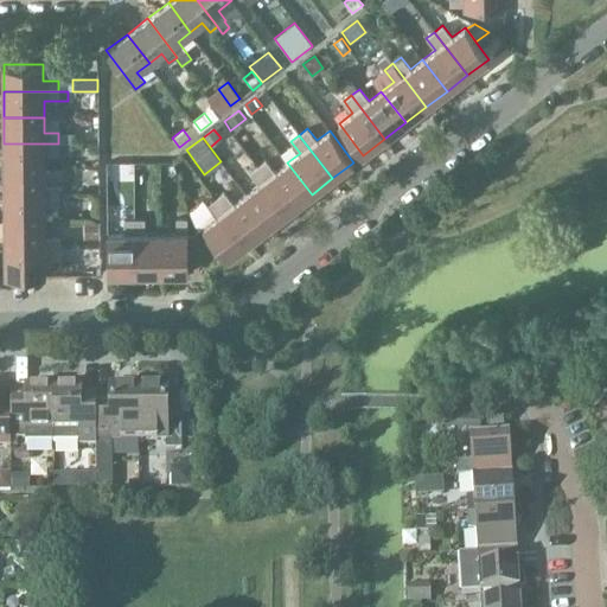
[(4,170),(44,170),(44,153),(59,153),(58,144),(4,144),(4,170)]
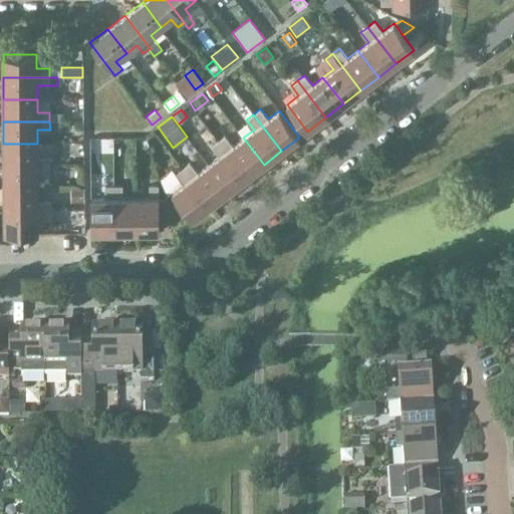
[(264,165),(243,138),(233,146),(225,136),(218,141),(246,178),(264,165)]
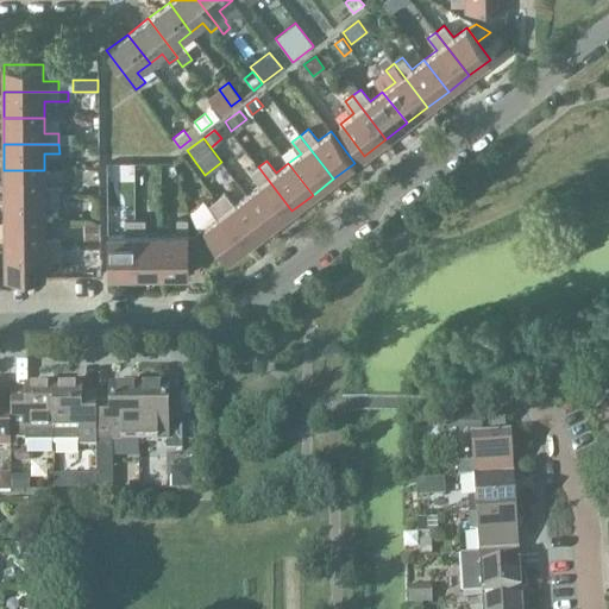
[(271,226),(292,211),(258,167),(251,174),(259,186),(246,195),(271,226)]
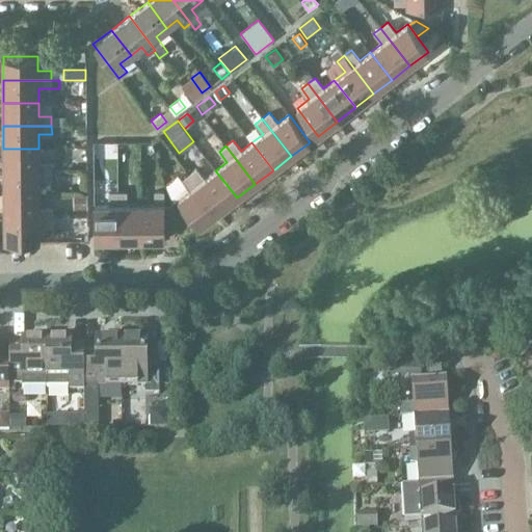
[(4,171),(52,171),(52,162),(38,162),(38,149),(3,149),(4,171)]
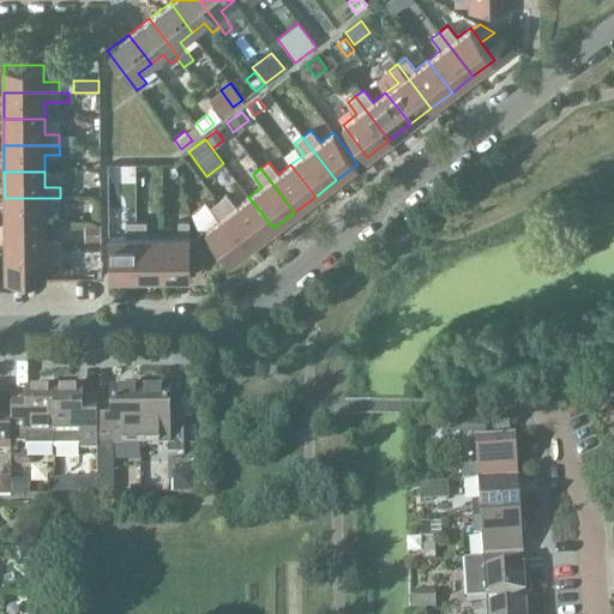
[(227,194),(220,200),(252,245),(274,228),(248,197),(236,206),(227,194)]
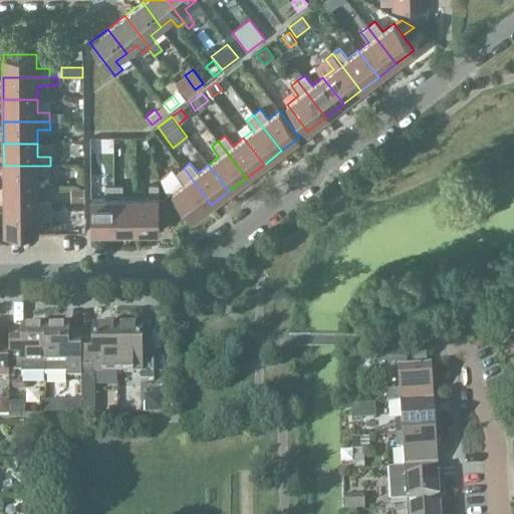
[(4,188),(38,188),(38,174),(50,174),(50,166),(4,166),(4,188)]
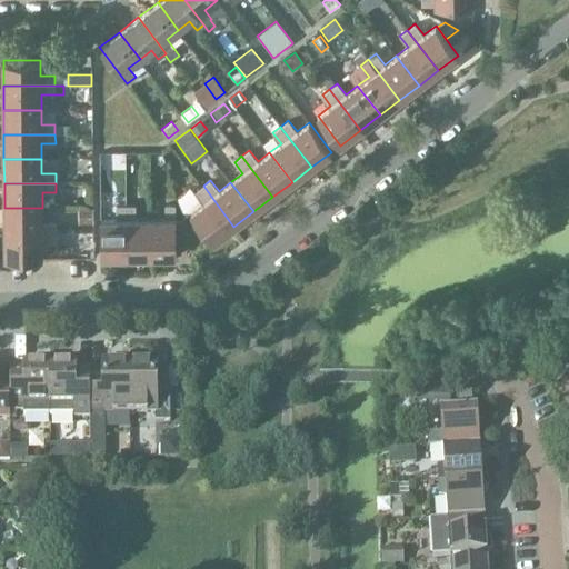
[(233,227),(203,186),(202,186),(195,191),(203,202),(191,212),(213,242),(233,227)]
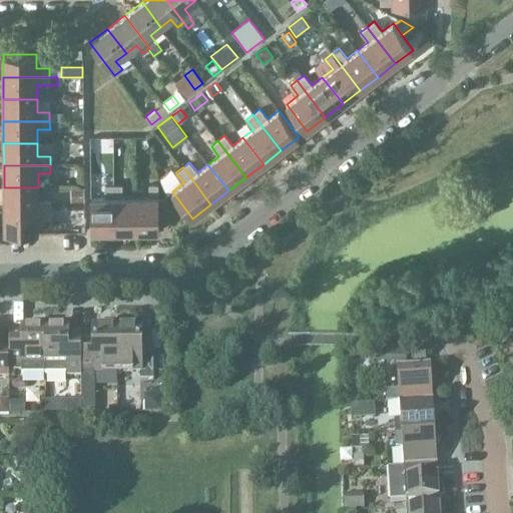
[(135,197),(136,231),(158,230),(157,184),(148,184),(149,197),(135,197)]
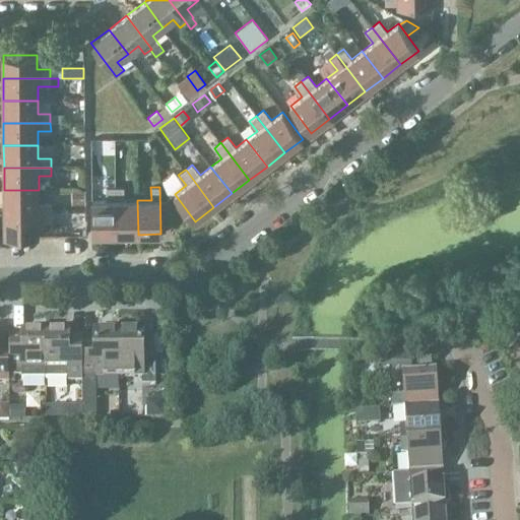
[(92,235),(116,235),(115,188),(107,188),(107,200),(92,200),(92,235)]
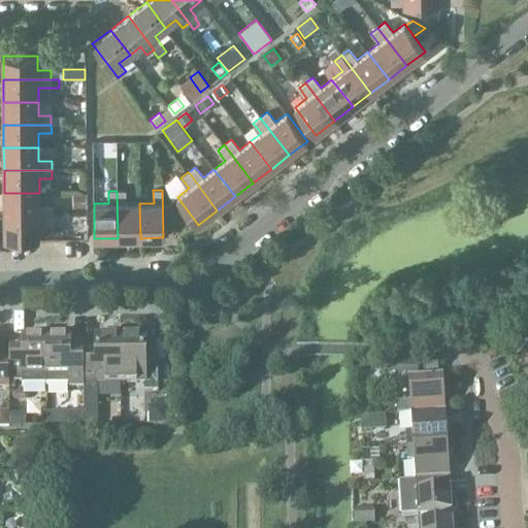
[(126,191),(117,191),(118,238),(140,238),(139,203),(126,203),(126,191)]
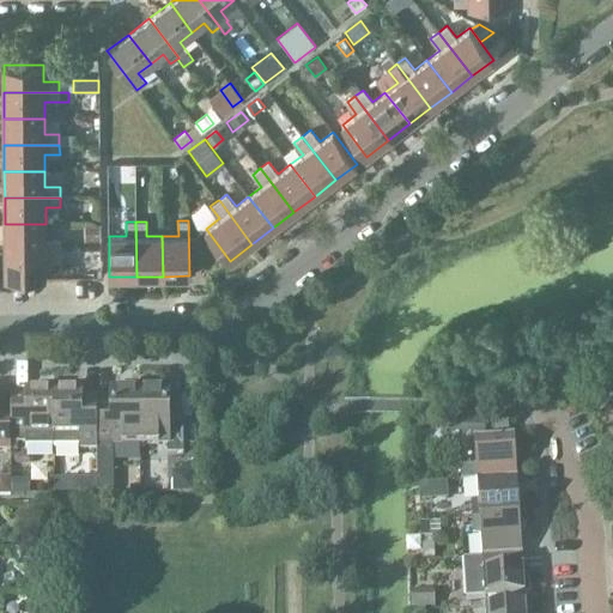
[(102,223),(86,223),(86,238),(102,237),(102,223)]
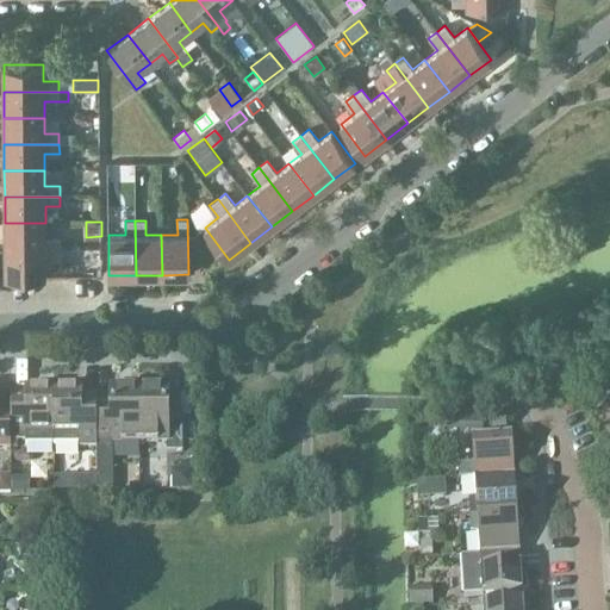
[(5,249),(60,248),(60,238),(45,238),(45,223),(5,223),(5,249)]
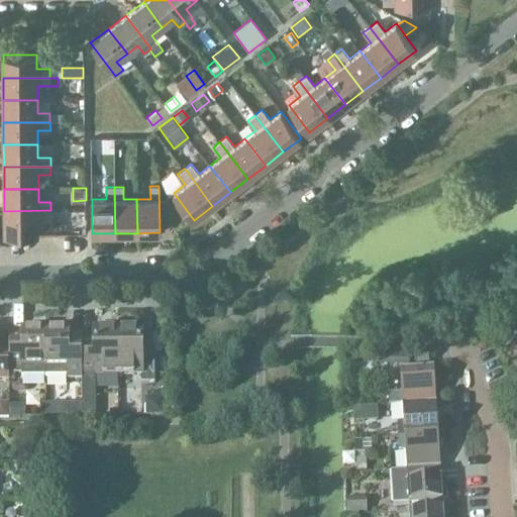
[(50,210),(4,211),(4,234),(38,233),(38,219),(50,219),(50,210)]
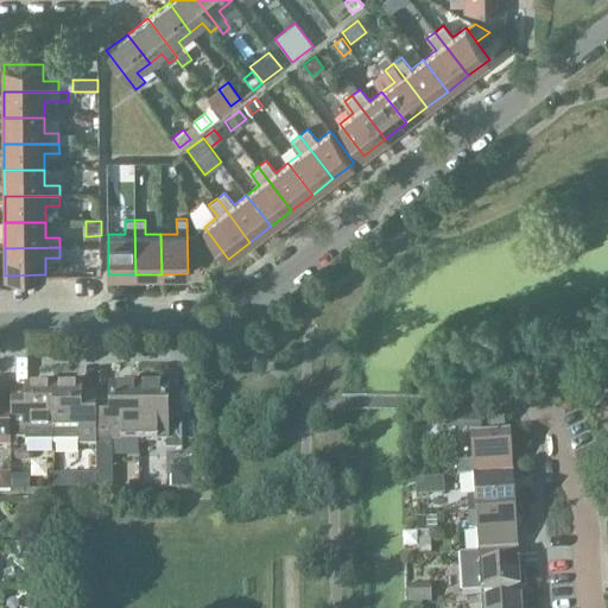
[(80,448),(96,448),(96,424),(96,393),(81,393),(81,386),(54,387),(54,444),(54,449),(80,448)]
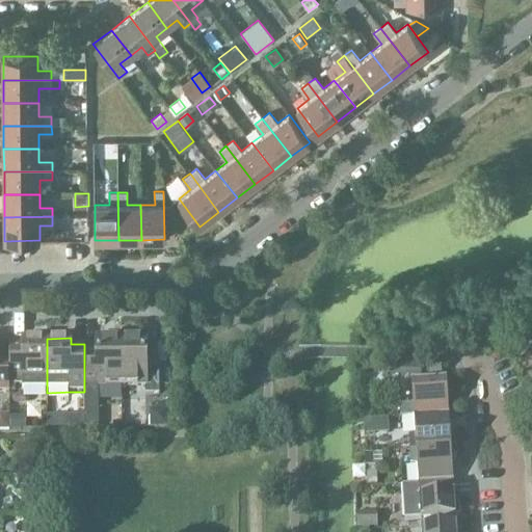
[(98,388),(122,388),(122,338),(97,338),(97,371),(84,371),(84,392),(84,410),(94,410),(94,396),(98,396),(98,388)]
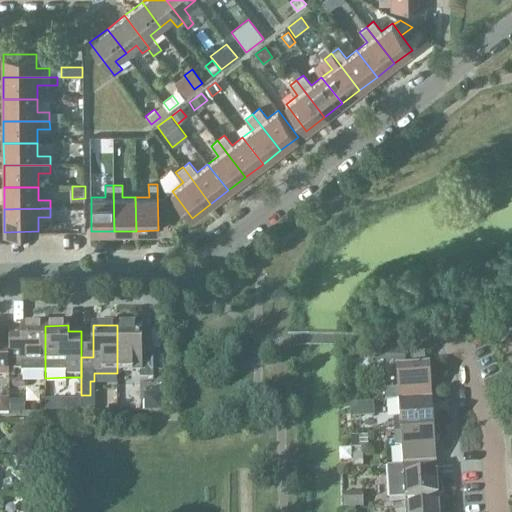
[(117,325),(117,373),(140,373),(140,381),(153,381),(153,357),(141,357),(141,325),(117,325)]
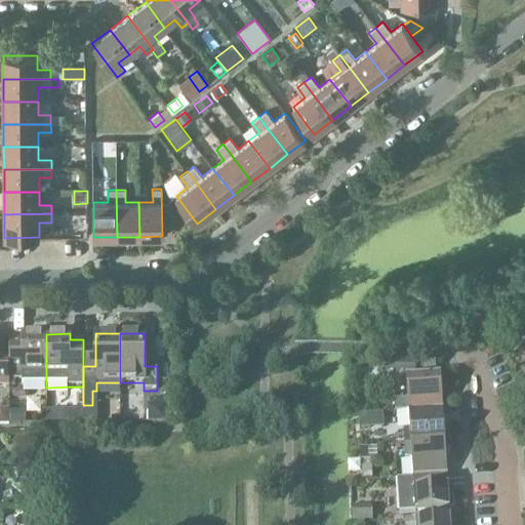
[(22,384),(46,384),(46,334),(22,334),(22,340),(9,340),(9,381),(22,381),(22,384)]
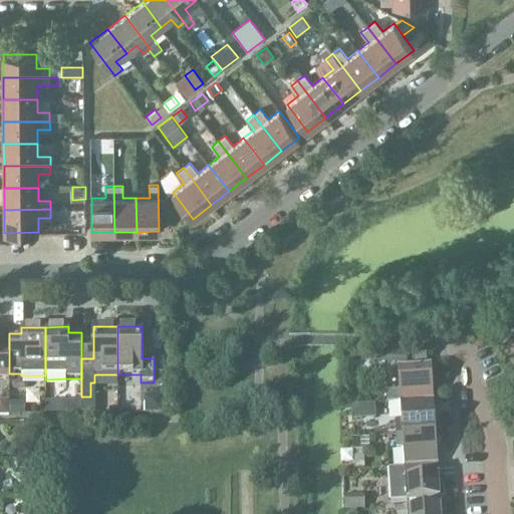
[(0,378),(8,378),(8,350),(0,349),(0,378)]
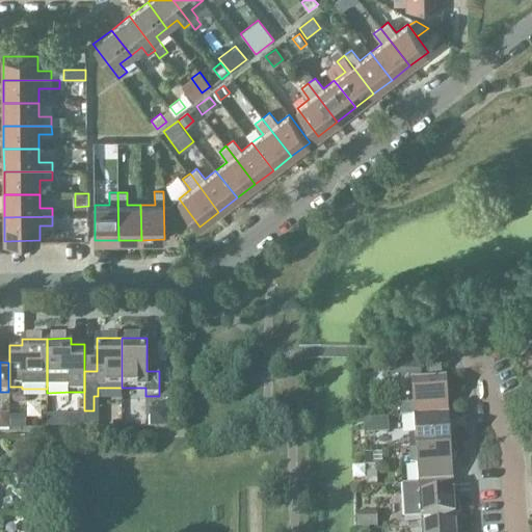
[(404,364),(404,377),(421,377),(421,364),(404,364)]
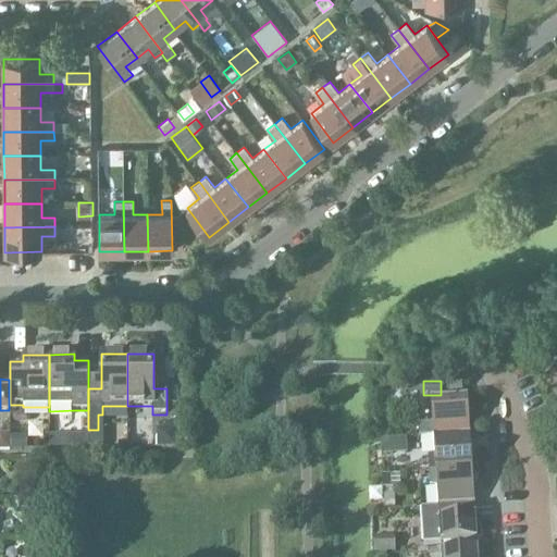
[(221,405),(237,404),(237,390),(221,390),(221,405)]
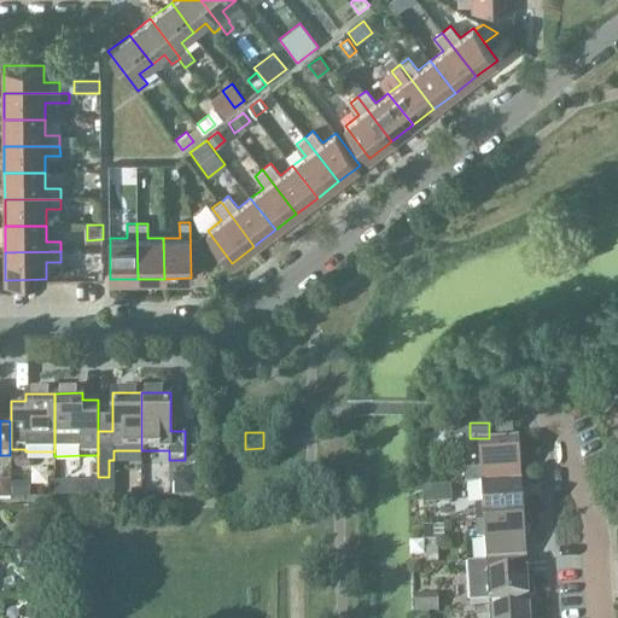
[(481,487),(520,483),(518,443),(478,447),(479,471),(464,472),(465,487),(481,487)]
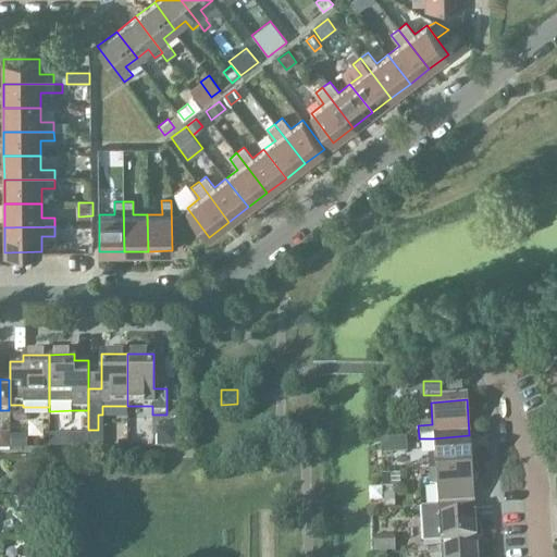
[(161,431),(153,437),(153,448),(171,448),(171,431),(161,431)]
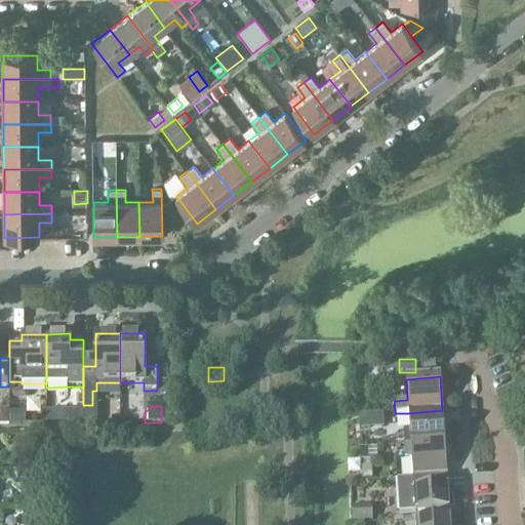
[(0,410),(0,426),(9,426),(9,410),(0,410)]
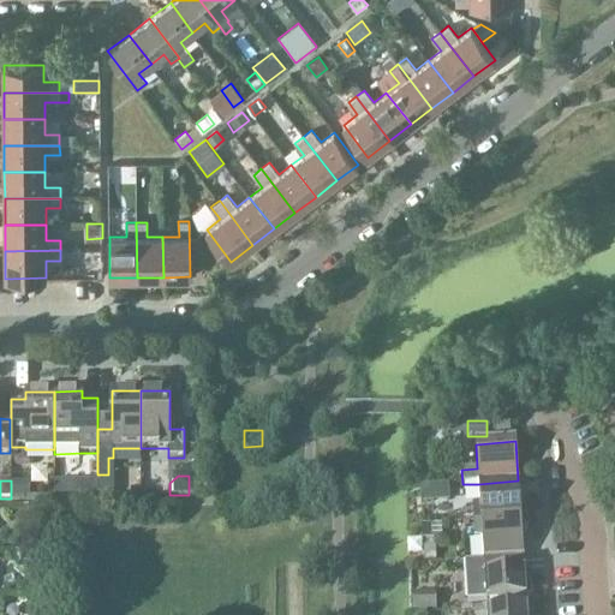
[(473,523),(521,520),(518,481),(478,484),(479,503),(472,506),(473,523)]
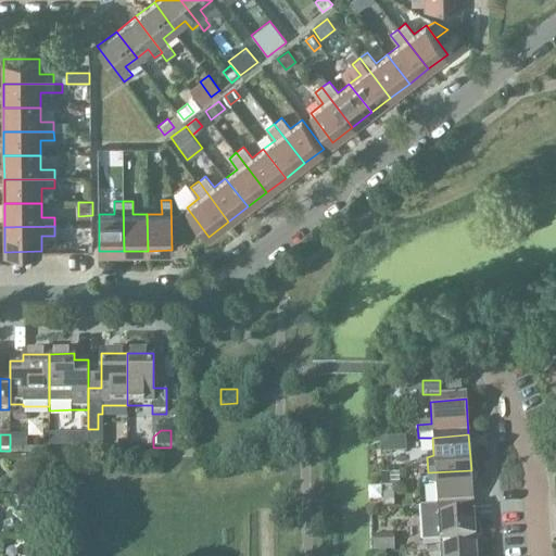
[(88,436),(68,436),(68,449),(88,449),(88,436)]
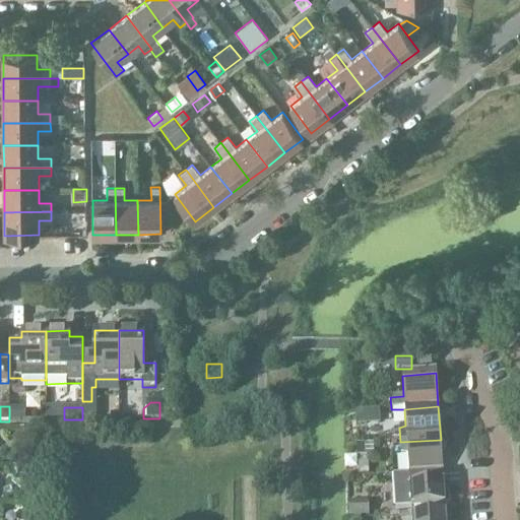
[(24,409),(10,409),(10,421),(24,421),(24,409)]
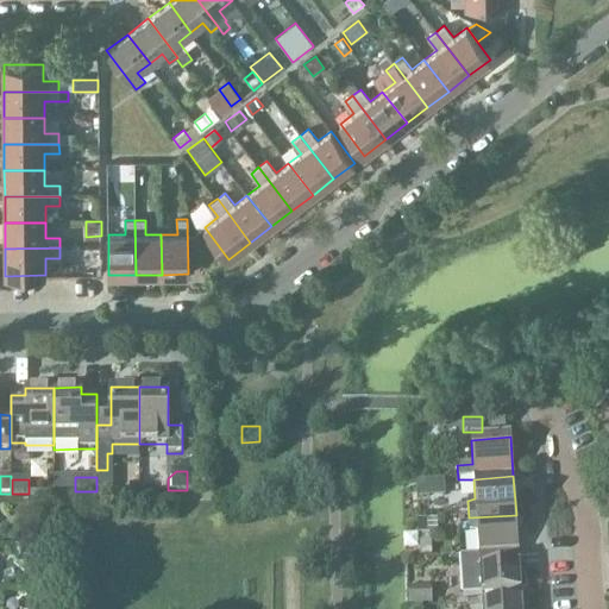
[(429,482),(418,483),(418,498),(431,497),(429,482)]
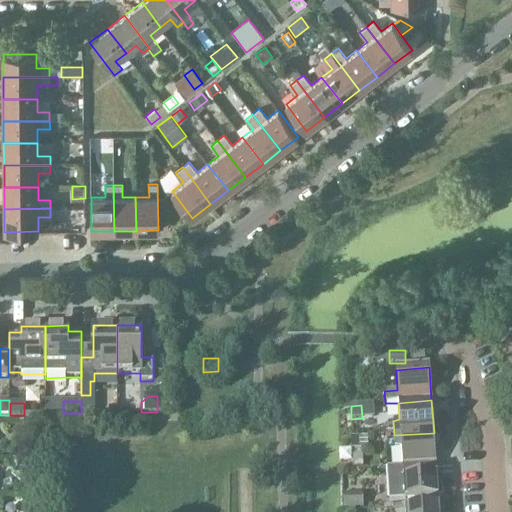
[(402,467),(436,465),(434,433),(394,435),(395,448),(401,450),(402,467)]
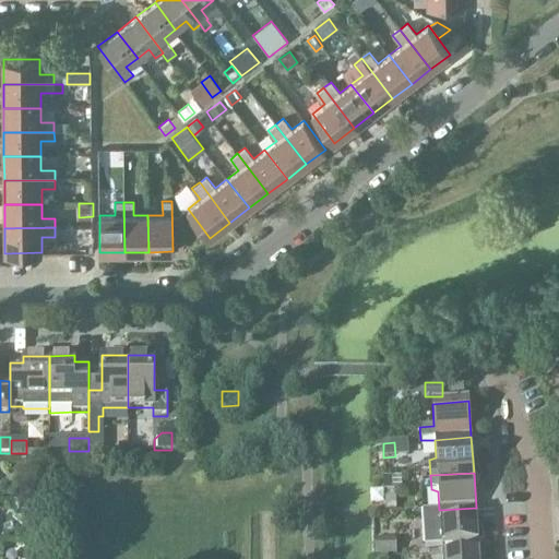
[(402,492),(401,478),(382,479),(382,494),(402,492)]
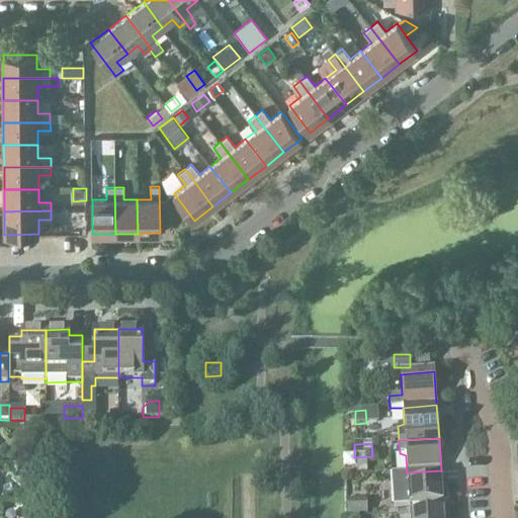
[(410,506),(443,504),(441,470),(407,472),(409,490),(402,492),(403,506),(410,505),(410,506)]
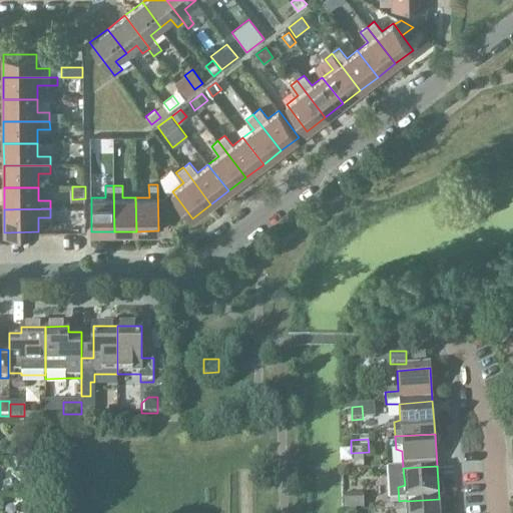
[(31,485),(20,485),(20,496),(31,496),(31,485)]
